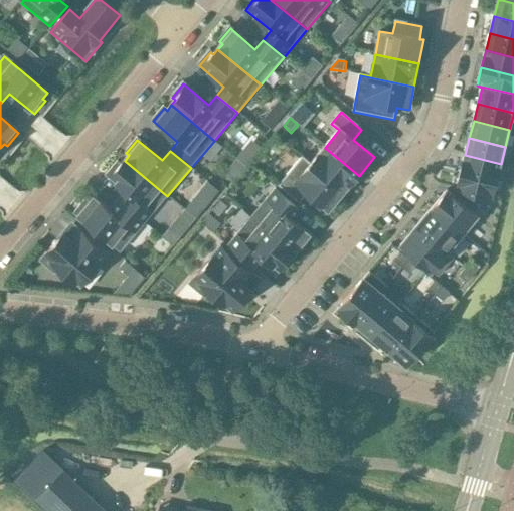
[(359,176),(325,148),(311,164),(303,158),(302,158),(344,193),(359,176)]
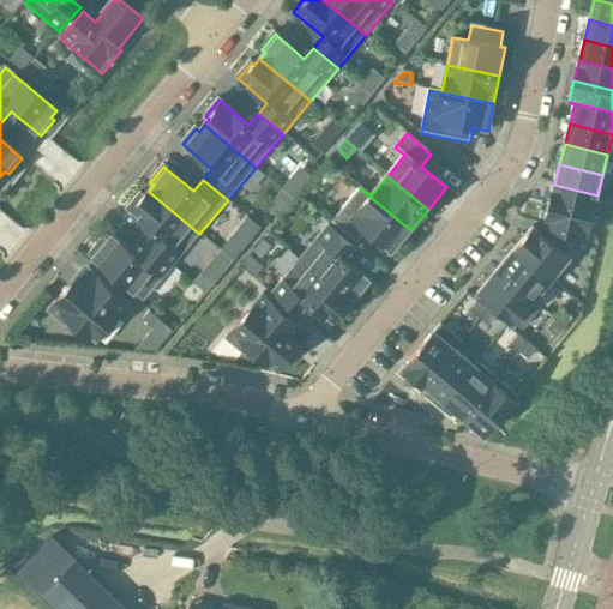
[(598,196),(554,185),(550,205),(593,216),(598,196)]
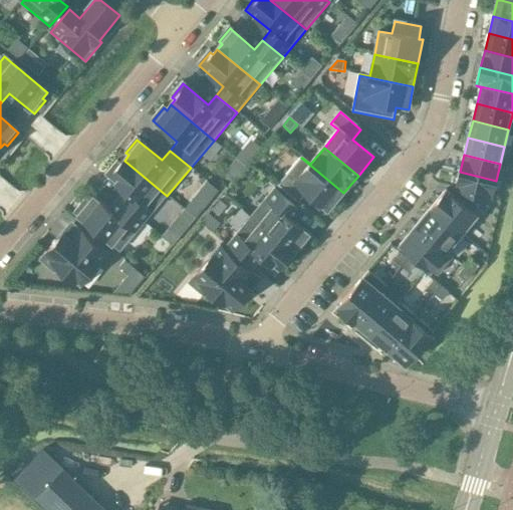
[(307,194),(328,212),(343,193),(301,158),(278,187),(299,204),(307,194)]
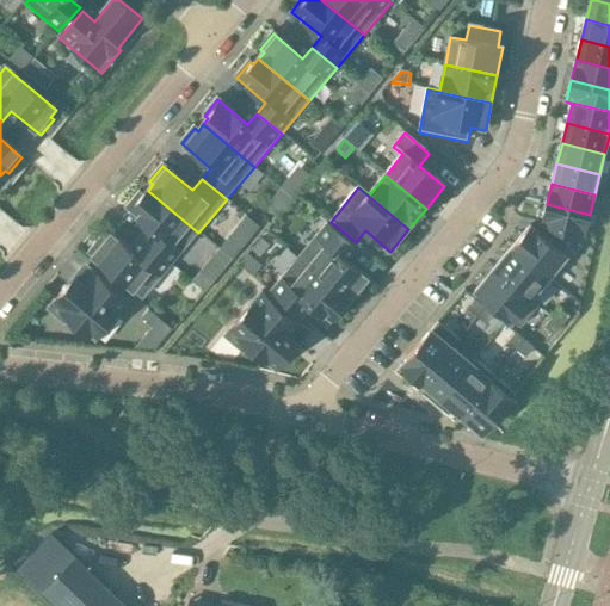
[(198,233),(148,191),(143,197),(140,193),(127,210),(155,234),(147,245),(171,266),(198,233)]
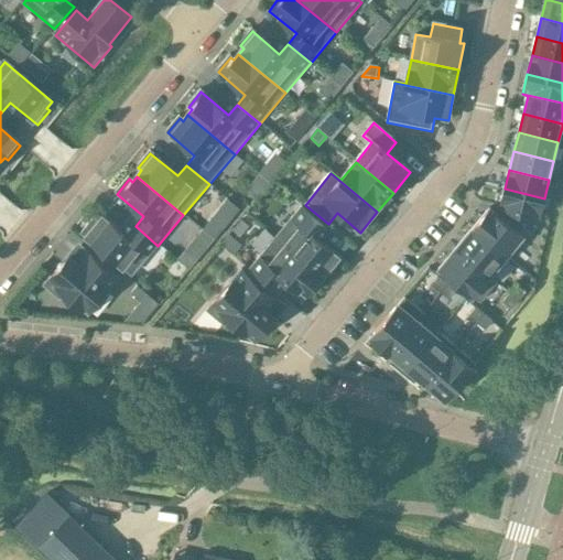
[(539,218),(544,198),(505,189),(500,208),(539,218)]
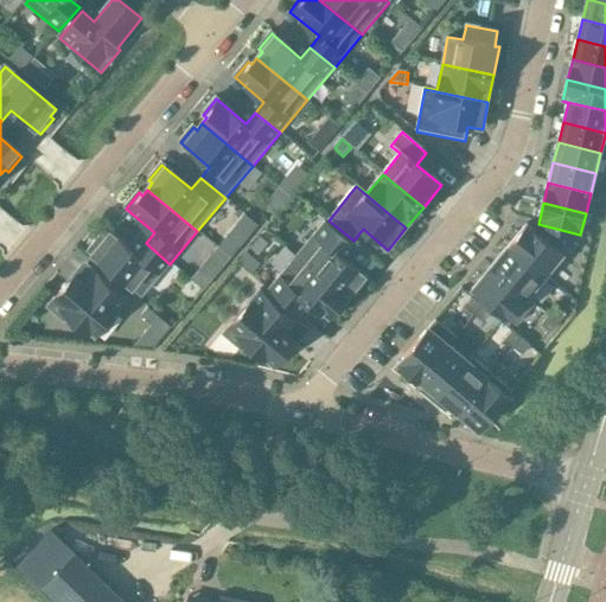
[(325,224),(298,257),(348,299),(353,293),(357,296),(370,281),(340,256),(350,244),(325,224)]
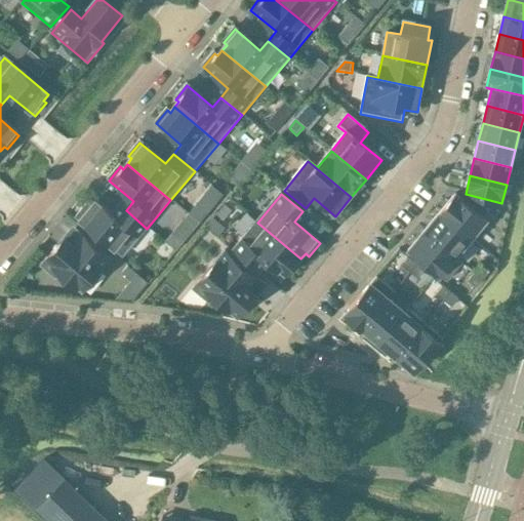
[(455,196),(440,215),(474,243),(475,242),(471,239),(486,222),(455,196)]
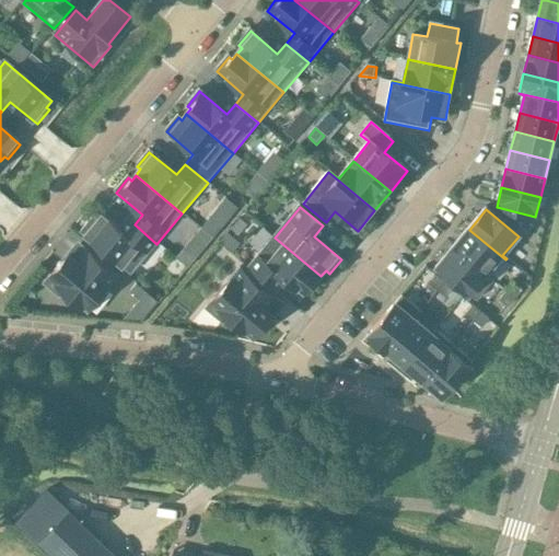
[(156,244),(135,224),(126,235),(102,216),(96,221),(93,219),(81,233),(131,275),(156,244)]
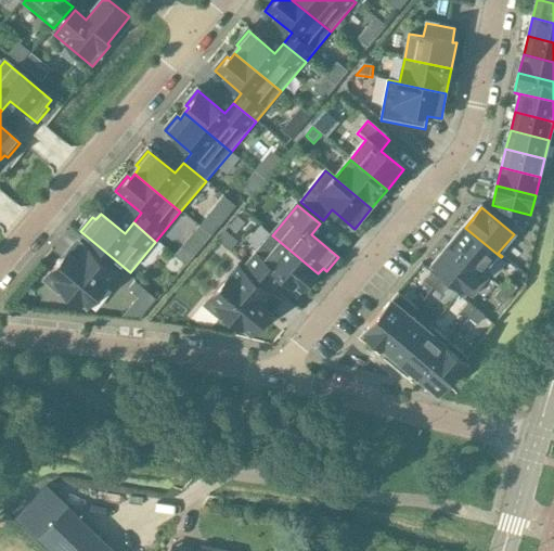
[(209,216),(200,228),(211,238),(221,227),(209,216)]
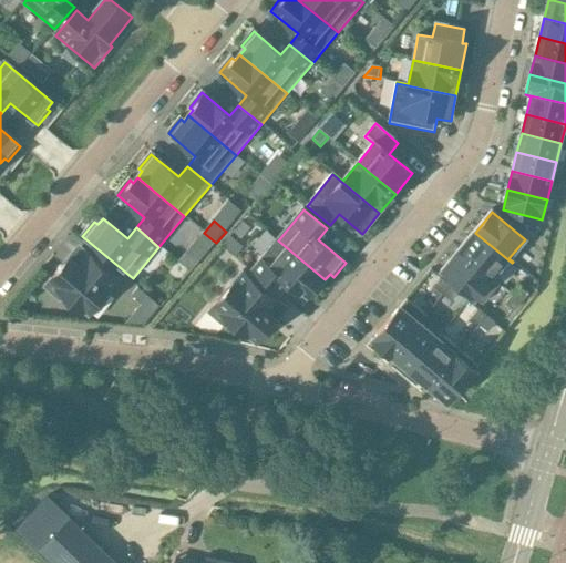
[(204,233),(194,244),(206,255),(216,243),(204,233)]
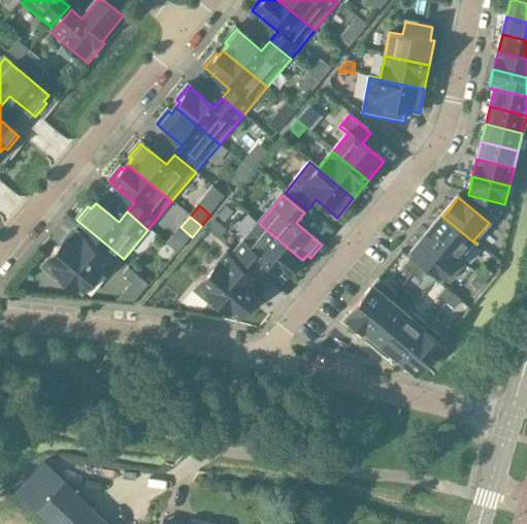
[(476,244),(442,217),(428,234),(465,266),(466,265),(462,262),(476,244)]
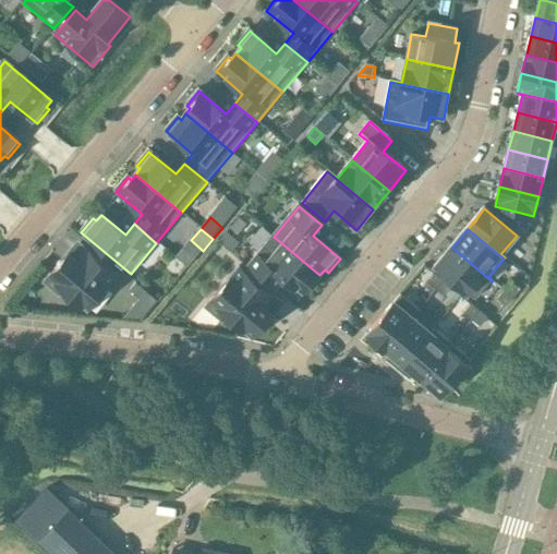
[(274,237),(247,267),(270,287),(279,276),(303,296),(319,275),(274,237)]
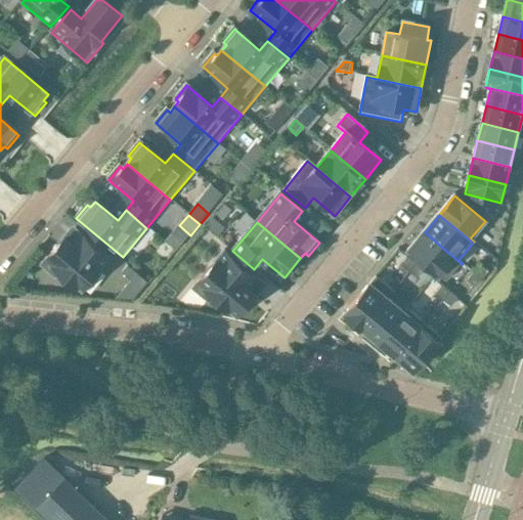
[(462,264),(425,232),(408,251),(446,283),(462,264)]
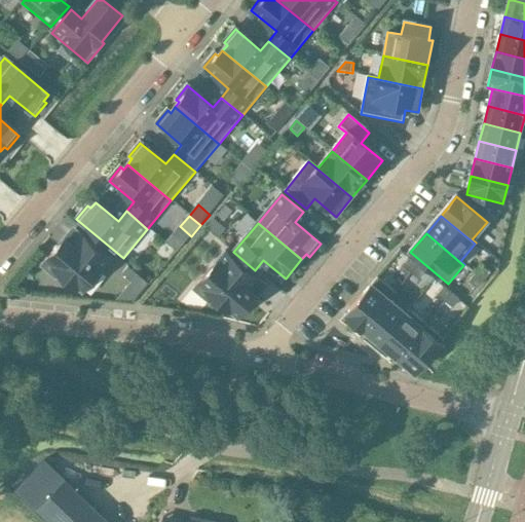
[(82,295),(111,261),(79,235),(71,246),(65,240),(42,267),(55,280),(60,275),(82,295)]
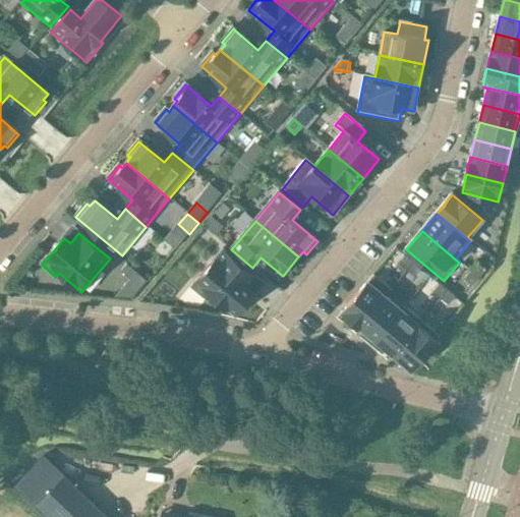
[(236,318),(254,295),(248,290),(257,280),(223,250),(192,288),(208,301),(211,297),(236,318)]
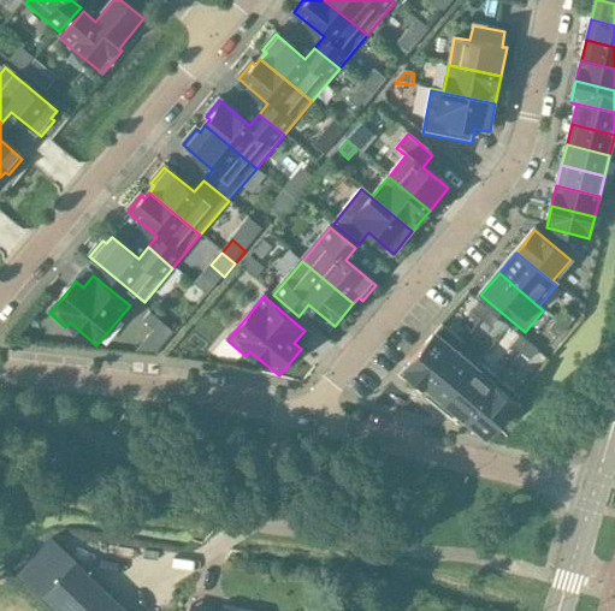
[(482,321),(490,312),(480,304),(472,314),(482,321)]
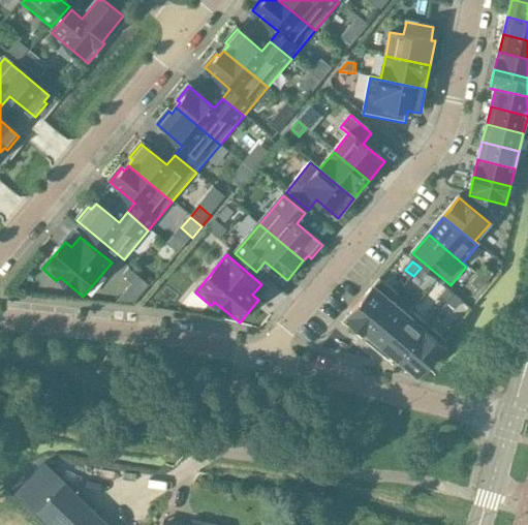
[(428,275),(421,268),(413,276),(422,283),(428,275)]
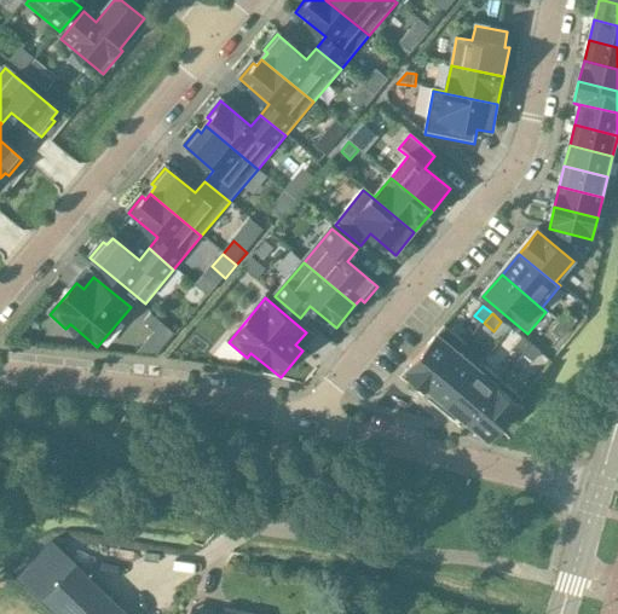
[(569,314),(560,324),(570,331),(578,322),(569,314)]
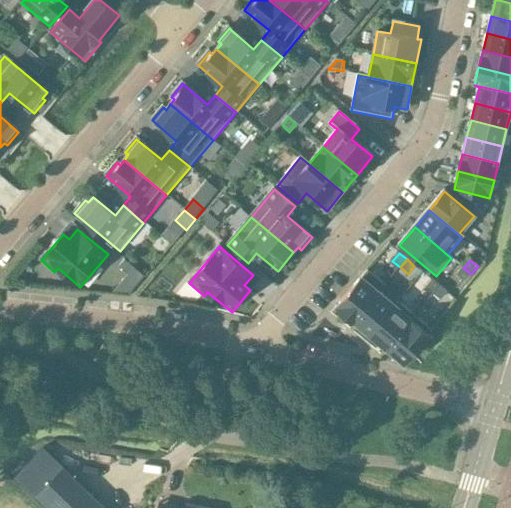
[(465,282),(471,274),(463,268),(457,275),(465,282)]
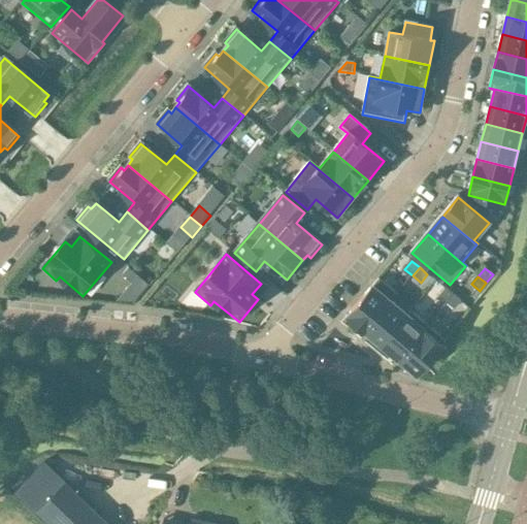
[(365,332),(397,295),(379,280),(348,318),(365,332)]
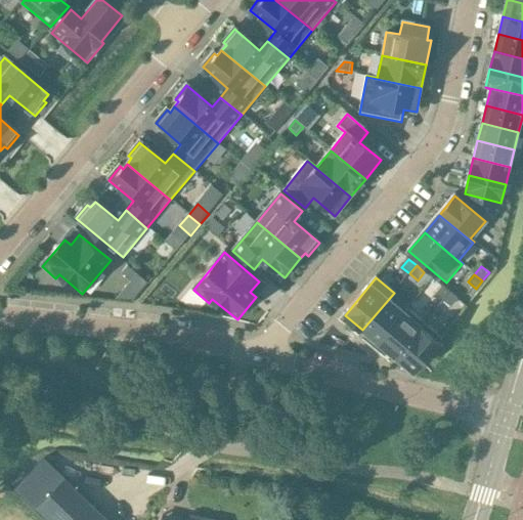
[(443,302),(450,294),(442,287),(436,295),(443,302)]
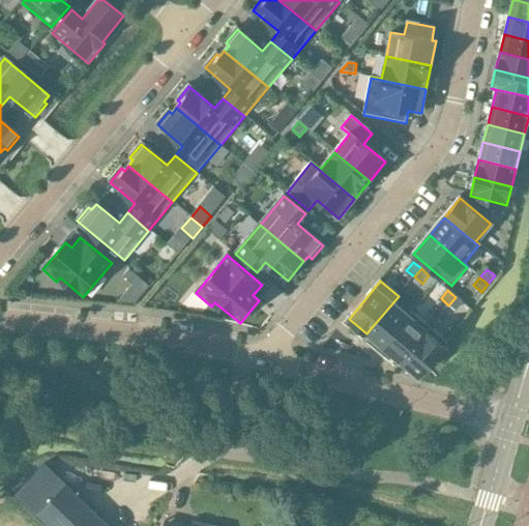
[(384,348),(409,318),(392,304),(400,296),(399,296),(366,333),(384,348)]
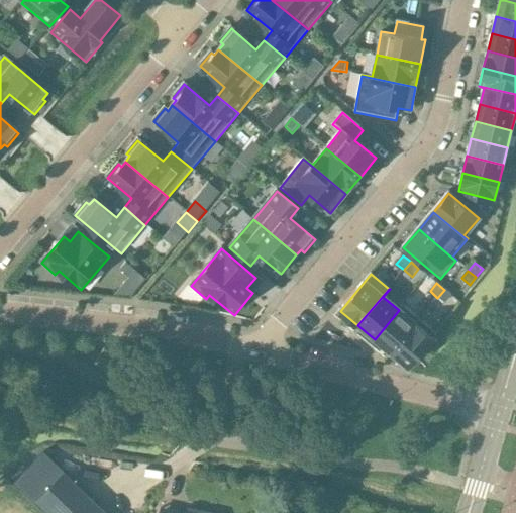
[(452,296),(444,290),(437,298),(445,304),(452,296)]
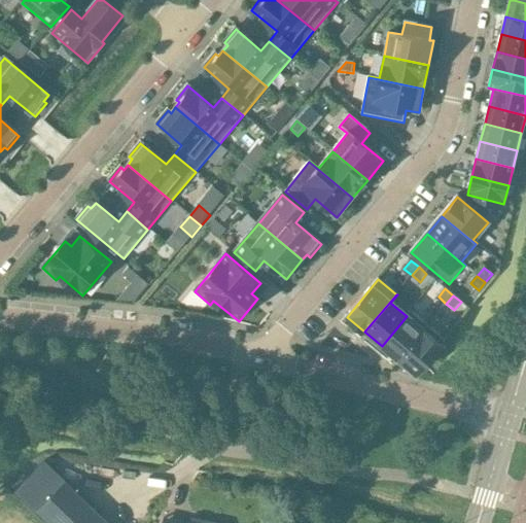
[(398,360),(427,326),(426,325),(423,329),(407,316),(382,346),(398,360)]
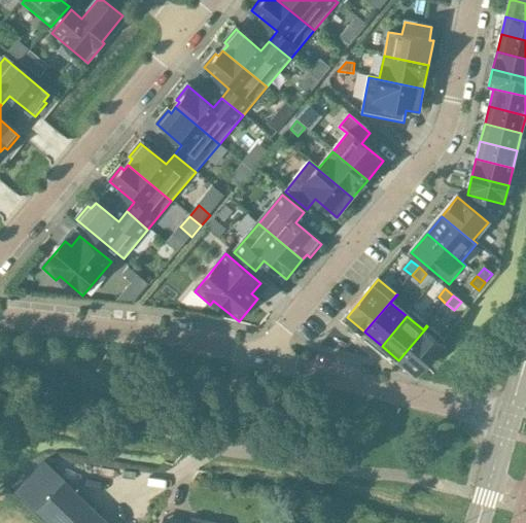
[(398,360),(417,375),(445,341),(427,326),(398,360)]
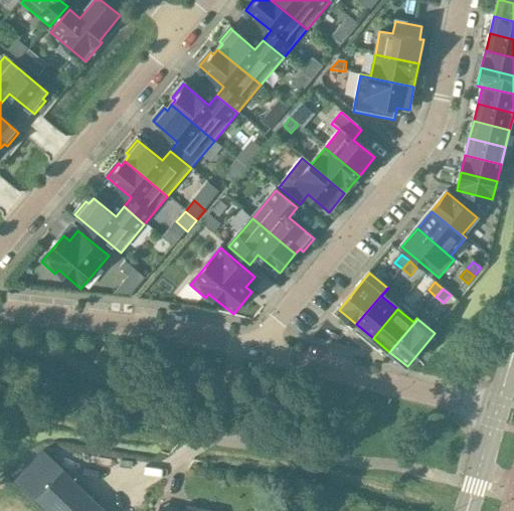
[(16,482),(23,489),(46,510),(106,510),(51,459),(44,453),(16,482)]
